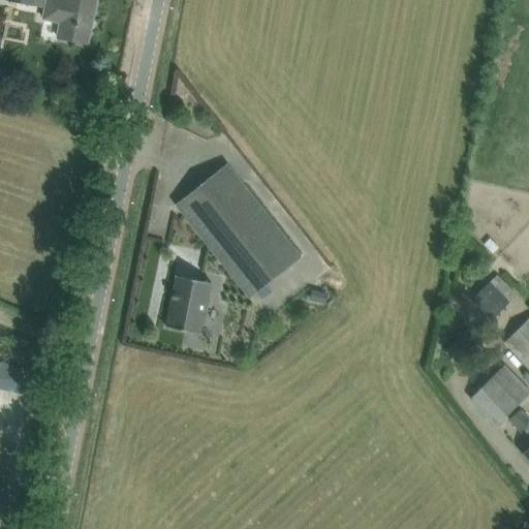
[(44,0),(41,20),(60,24),(58,38),(88,44),(96,0),(44,0)]
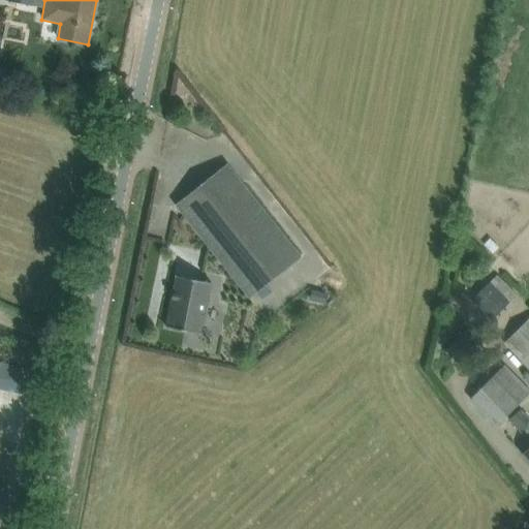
[(176,206),(249,299),(301,257),(227,164),(176,206)]
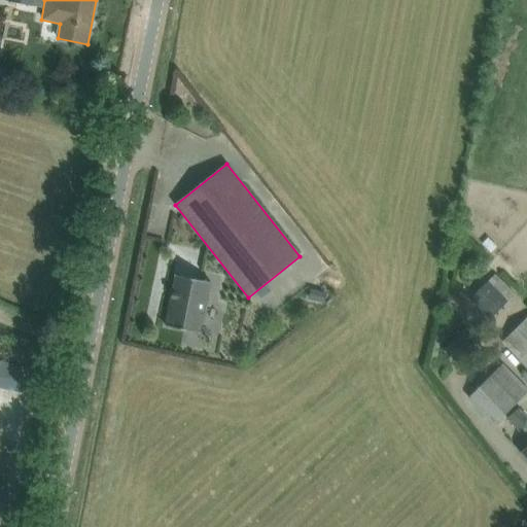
[(490,319),(507,302),(516,293),(495,273),(487,281),(469,299),(490,319)]
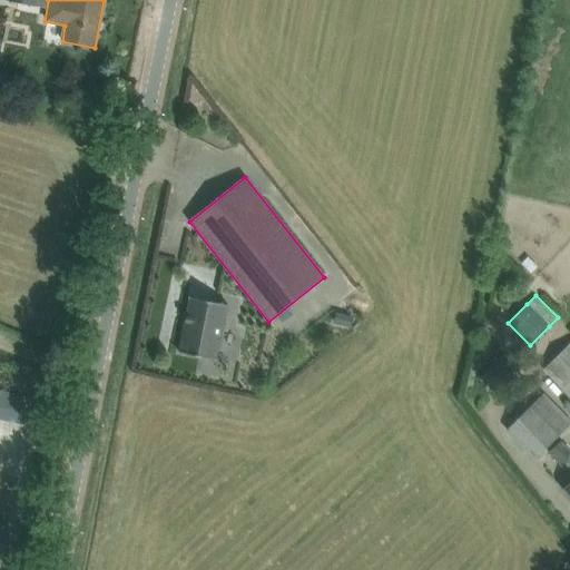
[(192,297),(178,351),(216,360),(229,306),(192,297)]
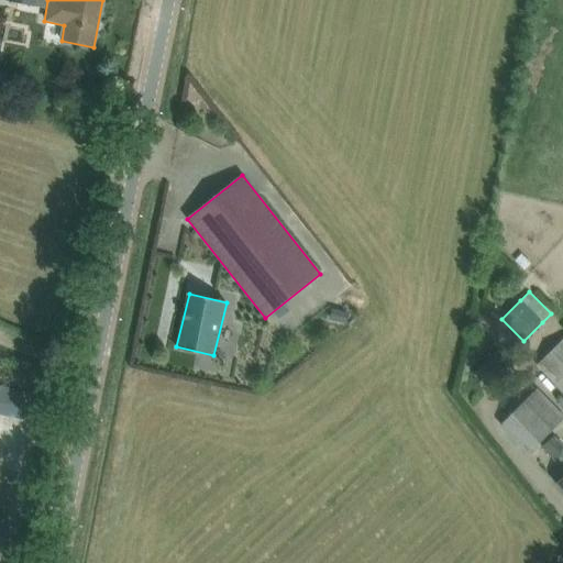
[(331,308),(329,318),(344,321),(348,312),(331,308)]
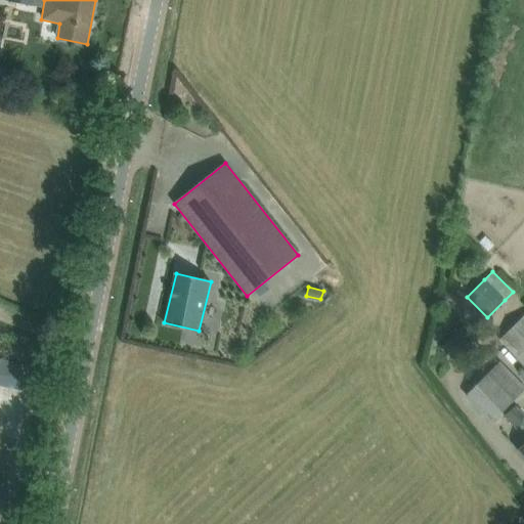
[(445,299),(440,302),(446,309),(450,305),(445,299)]
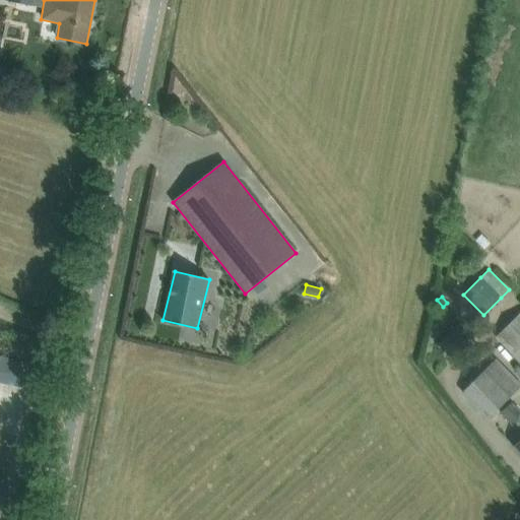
[(519,313),(496,337),(519,362),(519,313)]
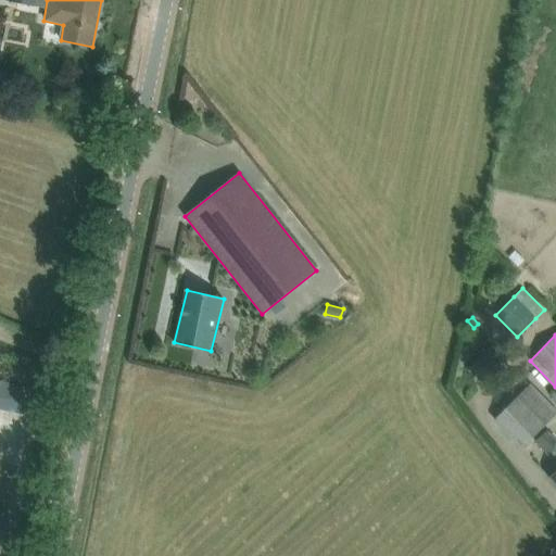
[(494,419),(521,447),(555,413),(555,411),(530,384),(494,419)]
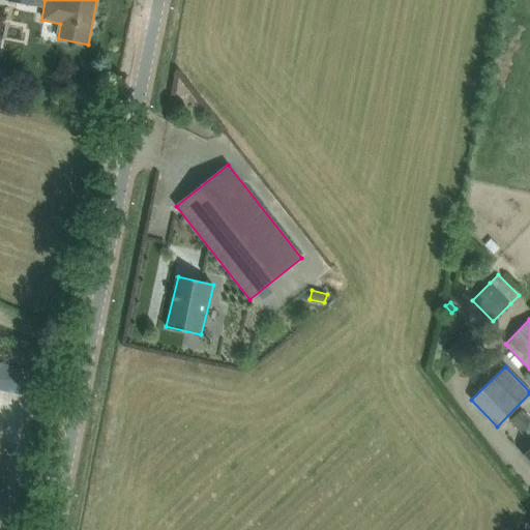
[(529,419),(521,410),(510,420),(529,440),(529,447),(523,455),(529,462),(529,419)]
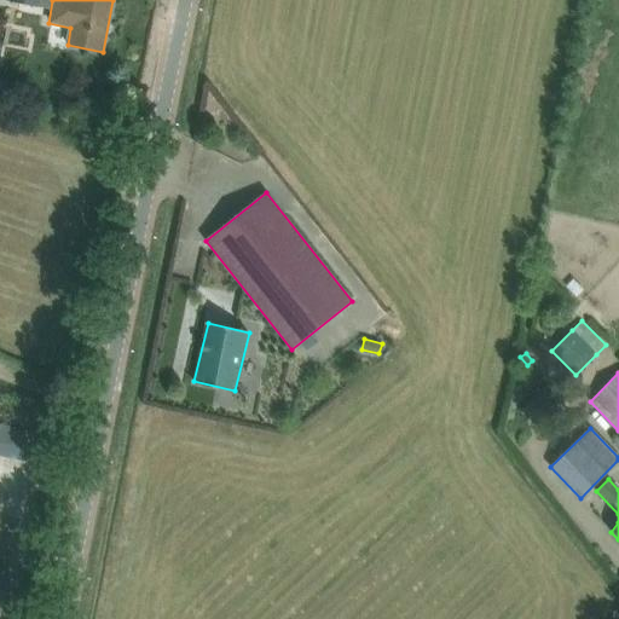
All buildings are outlined.
